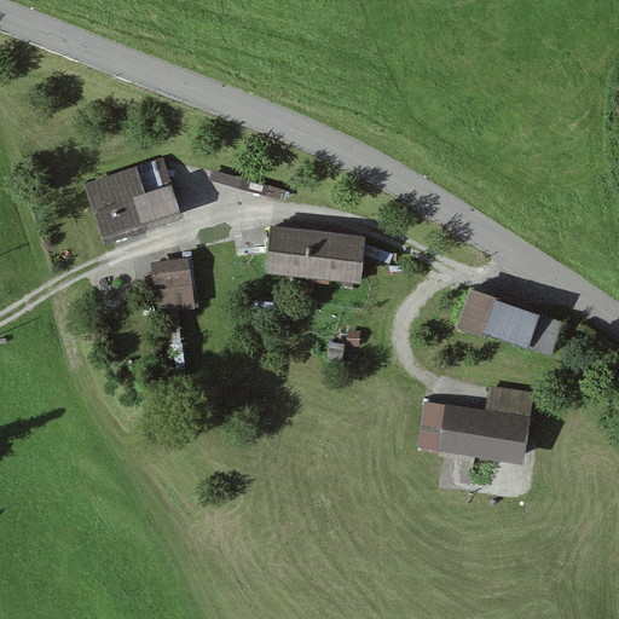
[(84,183),(102,237),(179,212),(171,186),(140,197),(131,167),(84,183)]
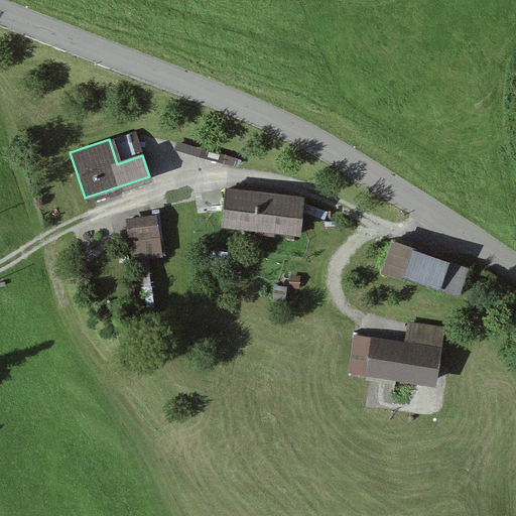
[(222,230),(301,237),(305,198),(225,190),(222,230)]
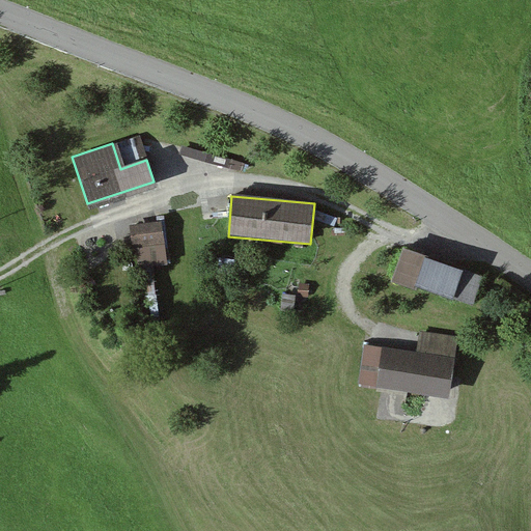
[(160,225),(132,228),(134,248),(139,247),(140,264),(164,261),(160,225)]
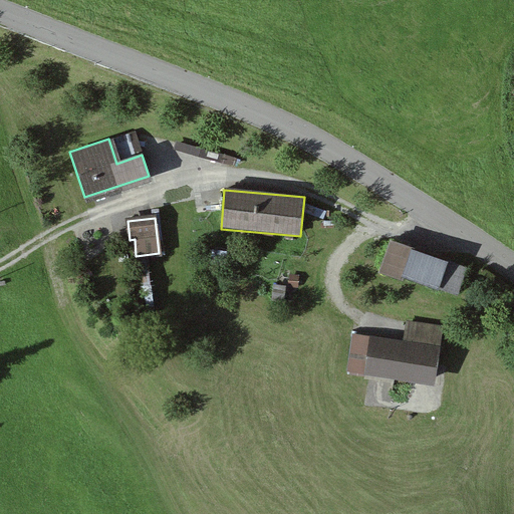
[(376,271),(401,279),(404,277),(462,297),(473,266),(389,237),(376,271)]
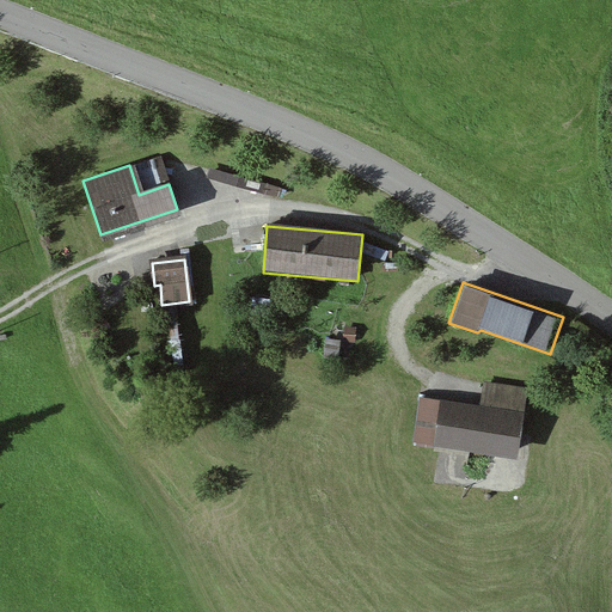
[(356,329),(344,328),(343,341),(355,342),(356,329)]
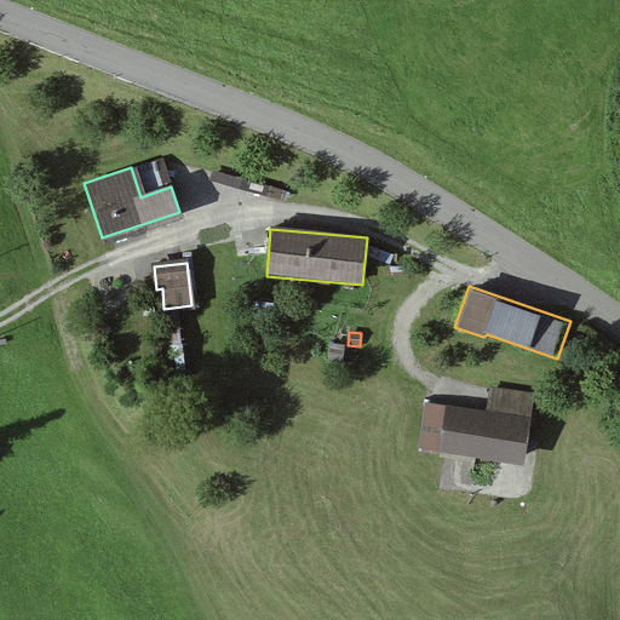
[(345,346),(331,345),(329,361),(344,362),(345,346)]
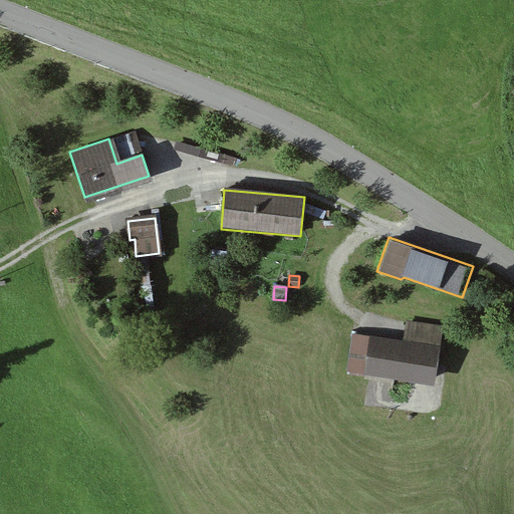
[(346,373),(436,388),(446,327),(408,321),(405,342),(352,334),(346,373)]
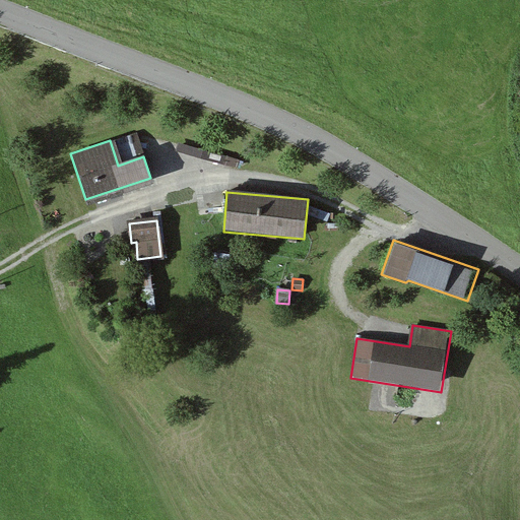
All buildings are outlined.
